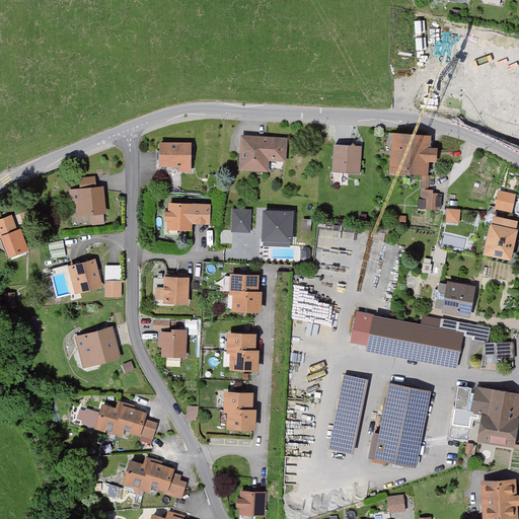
[(463,81),(460,119),(508,123),(512,82),(486,80),(485,83),(463,81)]
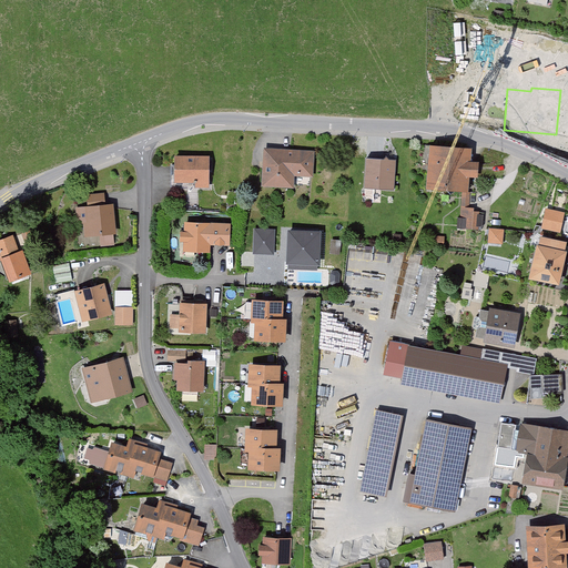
[(430,146),(428,189),(468,191),(469,176),(477,176),(478,162),(469,162),(470,149),(430,146)]
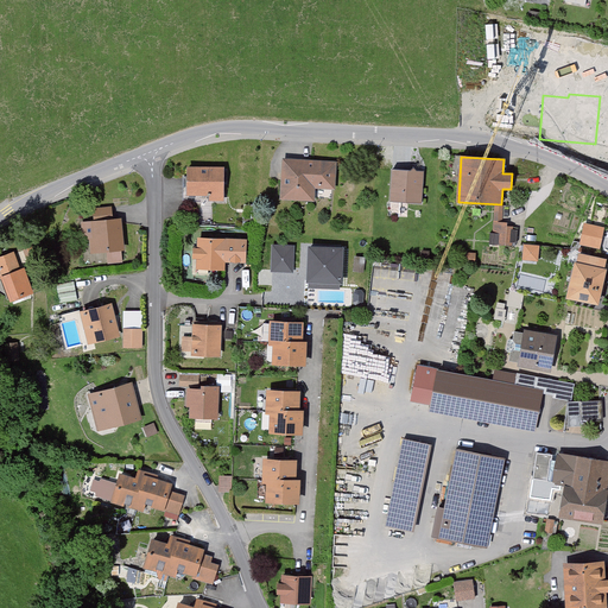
[(283,160),(280,201),(315,203),(316,189),(336,190),(337,164),(283,160)]
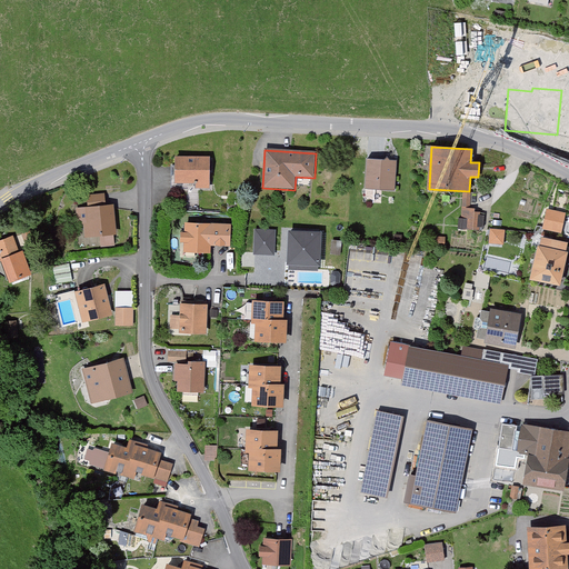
[(177,158),(176,185),(196,186),(196,190),(209,190),(210,159),(177,158)]
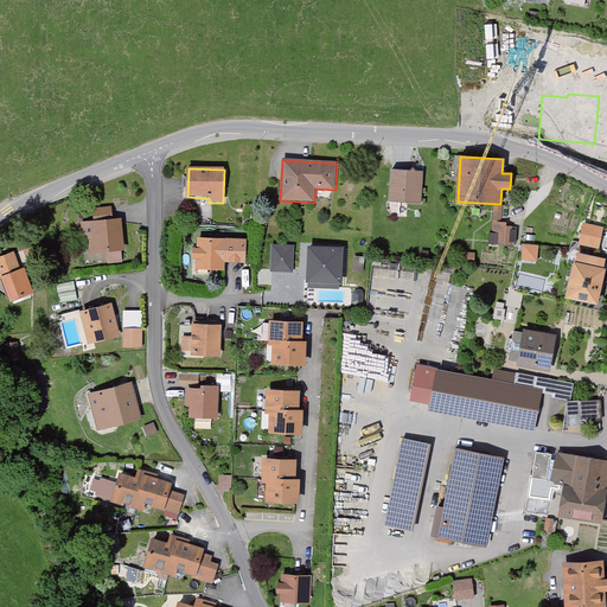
[(393,171),(390,203),(423,205),(425,172),(393,171)]
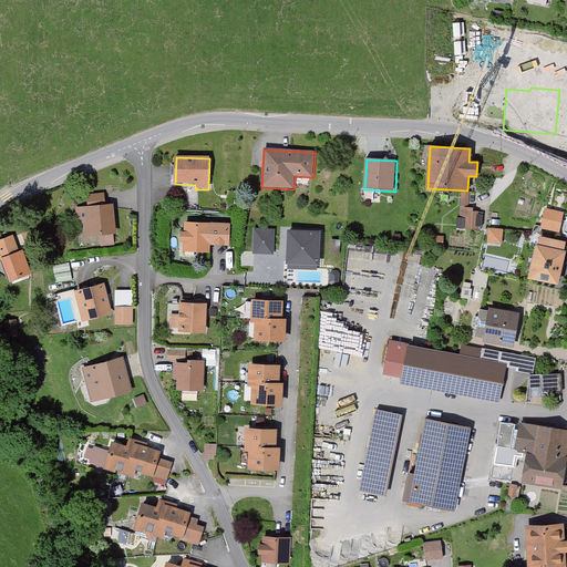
[(461,193),(459,226),(475,228),(477,210),(468,210),(470,194),(461,193)]
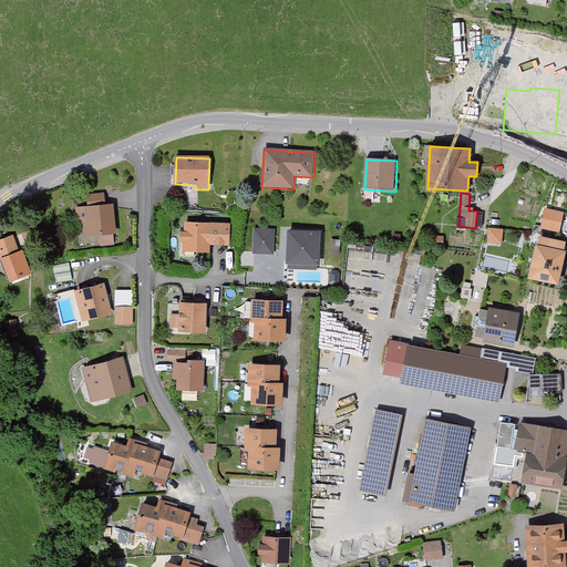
[(83,222),(84,239),(117,238),(115,207),(105,207),(105,196),(89,197),(89,208),(86,208),(86,222),(83,222)]
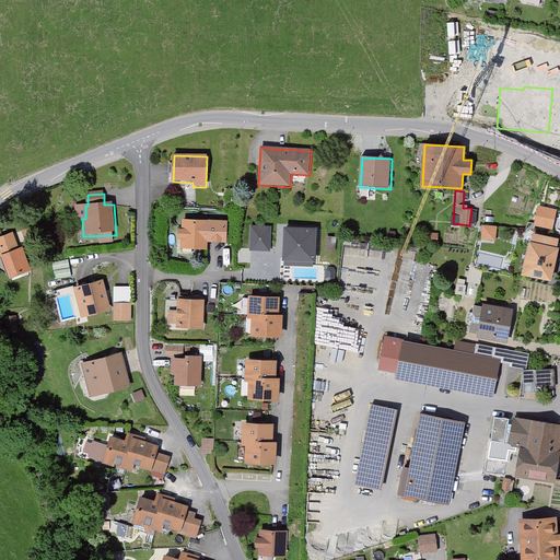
[(539,207),(535,228),(553,231),(558,210),(539,207)]
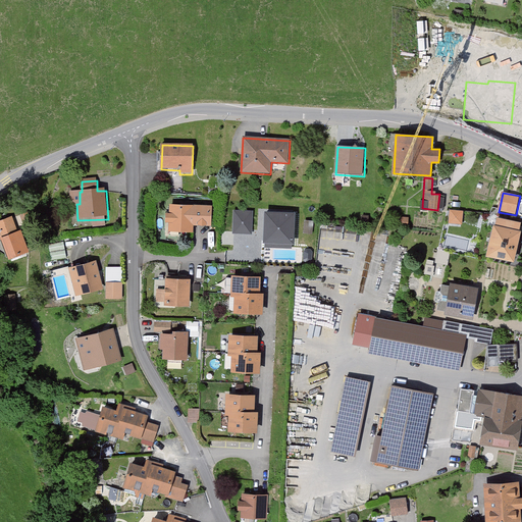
[(168,224),(168,233),(194,233),(194,228),(212,229),(212,207),(170,206),(170,215),(166,215),(166,224),(168,224)]
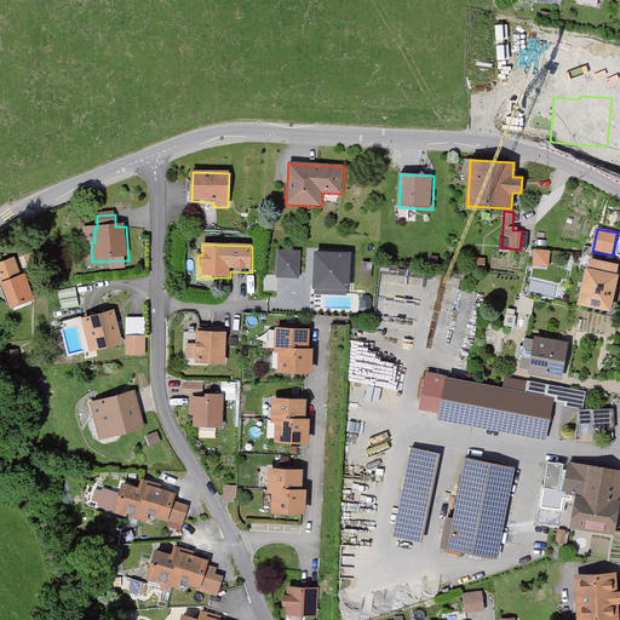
[(533,263),(550,264),(551,248),(534,247),(533,263)]
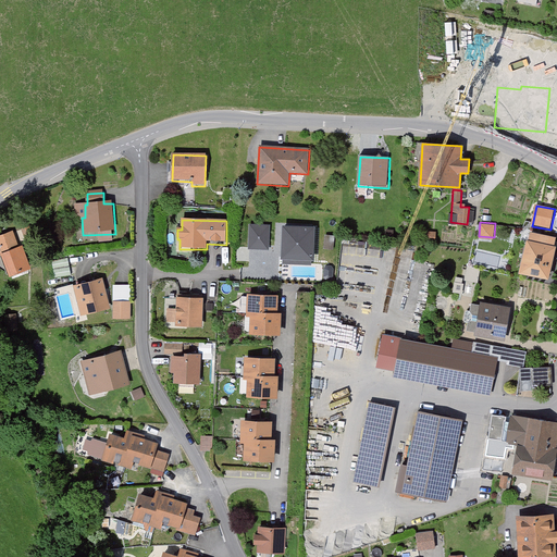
[(270,225),(249,223),(248,248),(268,249),(270,225)]
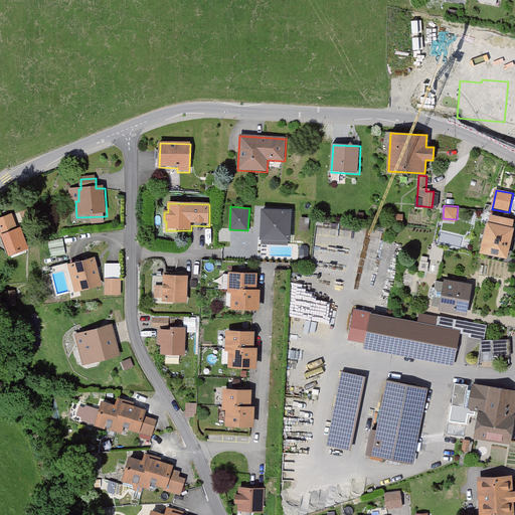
[(291,208),(262,207),(260,238),(290,239),(291,208)]
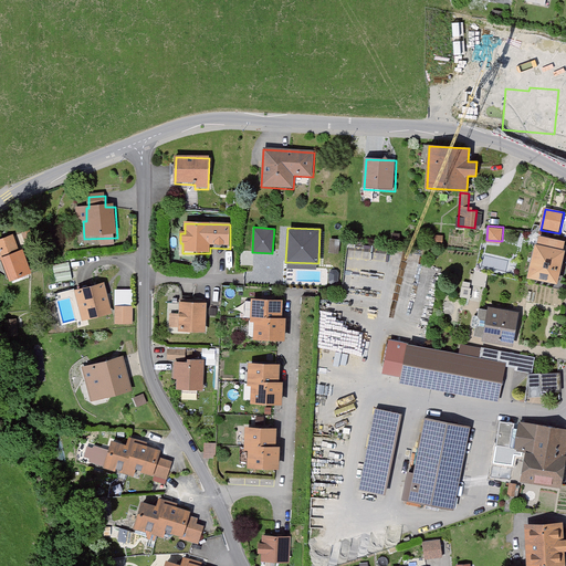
[(28,230),(22,232),(25,244),(31,242),(28,230)]
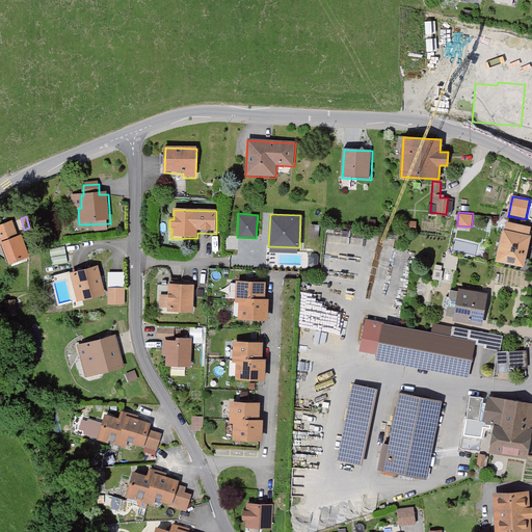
[(0,223),(0,239),(9,264),(28,257),(20,234),(18,235),(11,219),(0,223)]
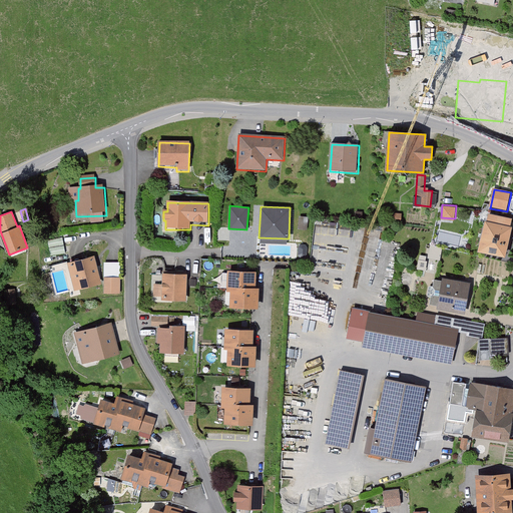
[(487,222),(480,253),(506,260),(512,230),(512,227),(510,227),(512,220),(492,215),(490,222),(487,222)]
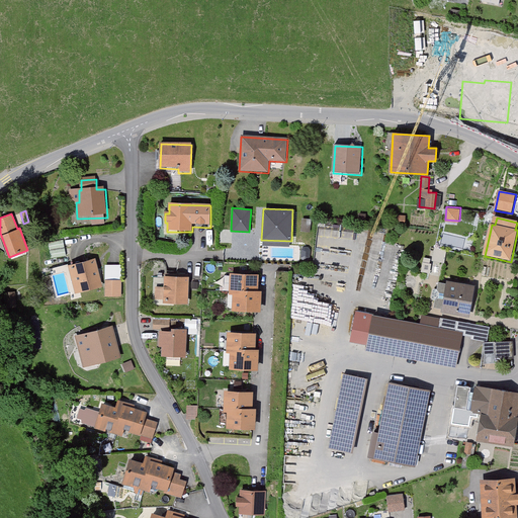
[(311,219),(303,219),(301,231),(311,231),(311,219)]
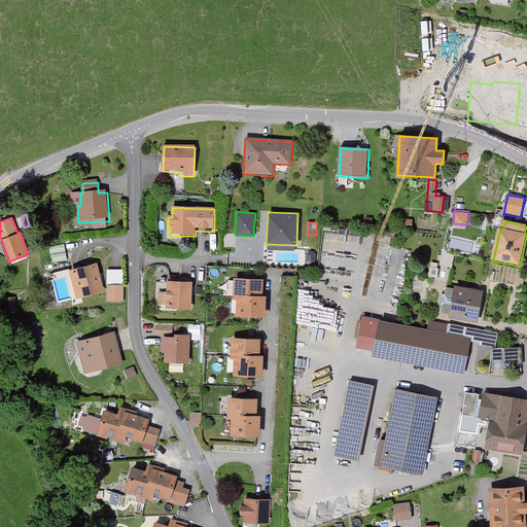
[(64,247),(48,249),(51,267),(67,264),(64,247)]
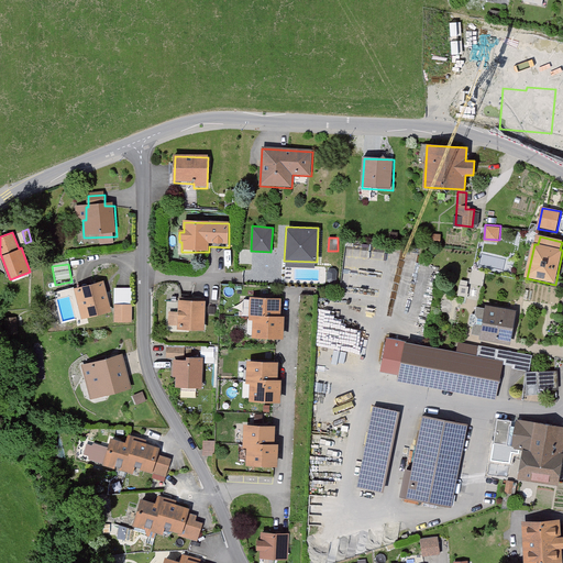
[(485,272),(472,269),(470,283),(483,286),(485,272)]
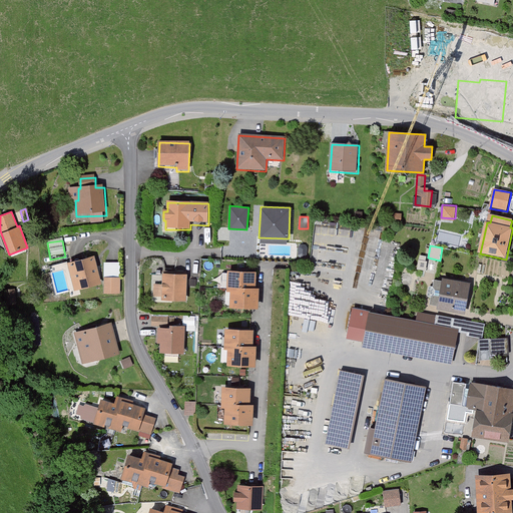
[(66,265),(73,292),(100,285),(93,258),(66,265)]
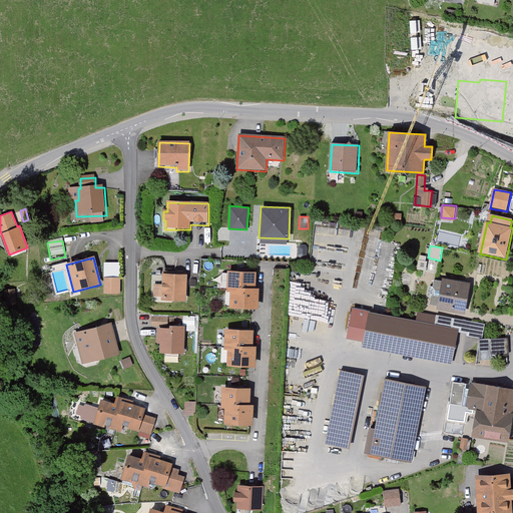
[(418,260),(417,270),(425,271),(427,262),(418,260)]
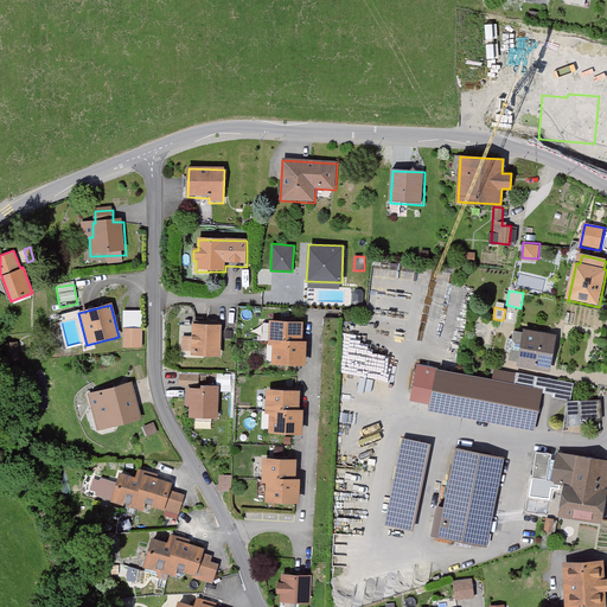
[(304,344),(304,324),(269,323),(269,344),(304,344)]
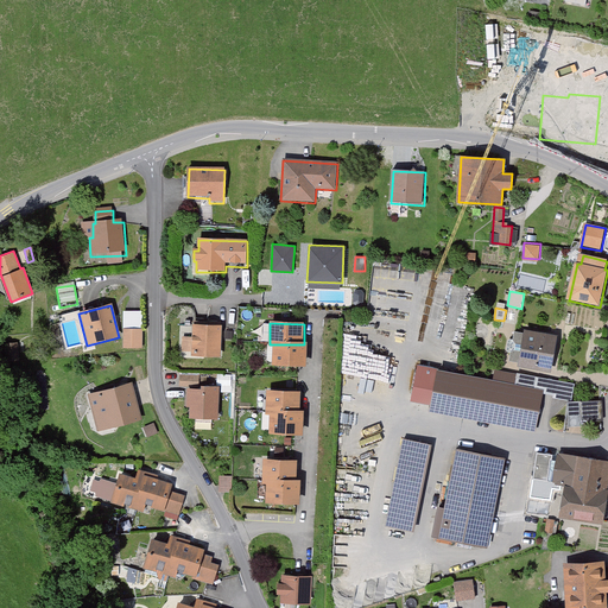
[(192,352),(192,356),(221,358),(222,327),(194,325),(194,339),(183,337),(182,352),(192,352)]
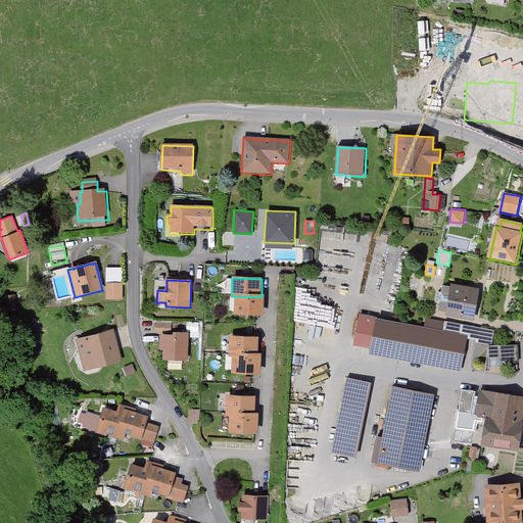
[(106,285),(107,301),(123,301),(123,285),(106,285)]
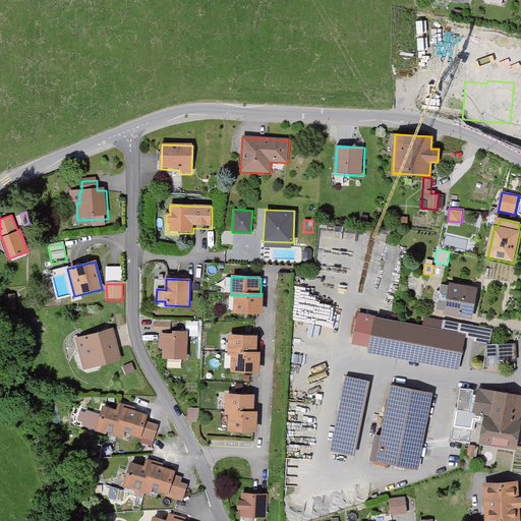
[(447,309),(446,312),(471,316),(476,288),(451,284),(450,288),(442,286),(438,307),(447,309)]
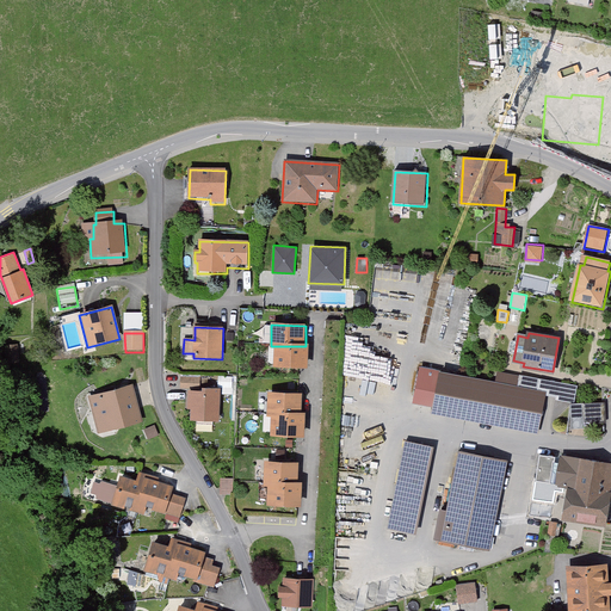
[(18,362),(18,344),(2,344),(2,362),(18,362)]
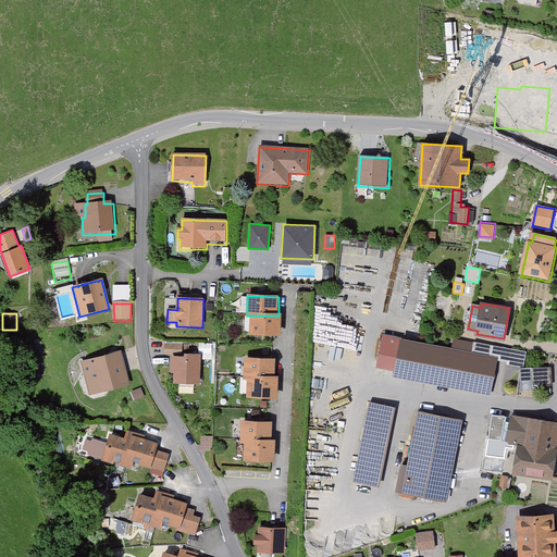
[(281,337),(282,316),(279,316),(247,316),(247,319),(251,320),(250,337),(281,337)]
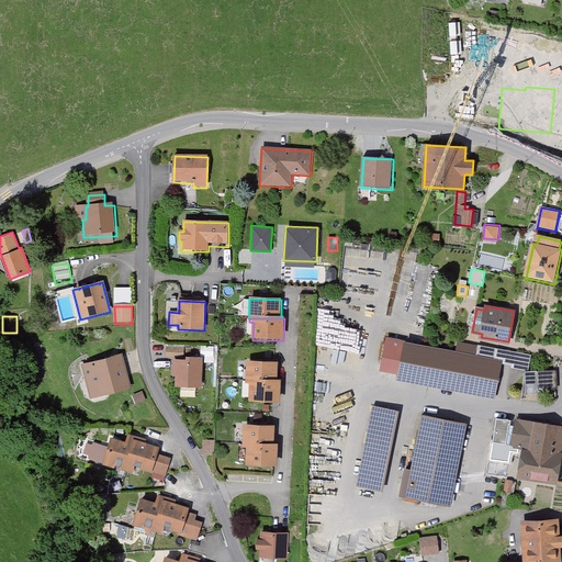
[(386,339),(380,374),(394,378),(401,343),(386,339)]
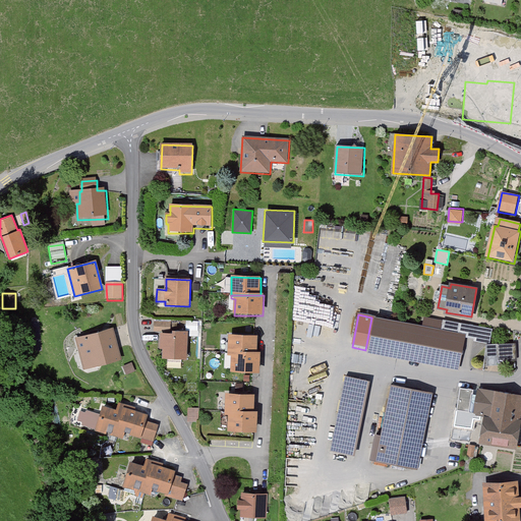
[(424,316),(422,327),(465,335),(475,337),(474,341),(488,344),(491,330),(424,316)]
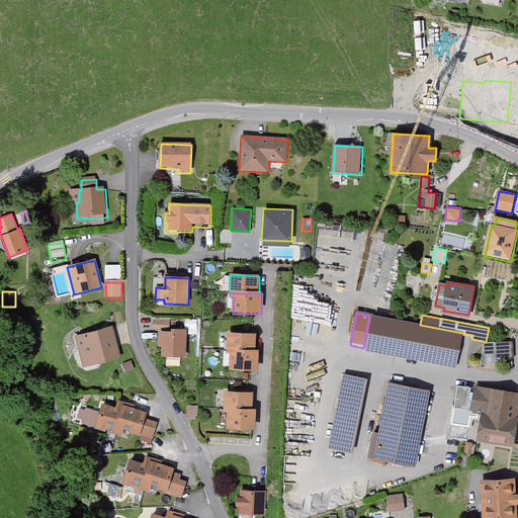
[(374,316),(368,350),(455,366),(462,333),(420,325),(374,316)]
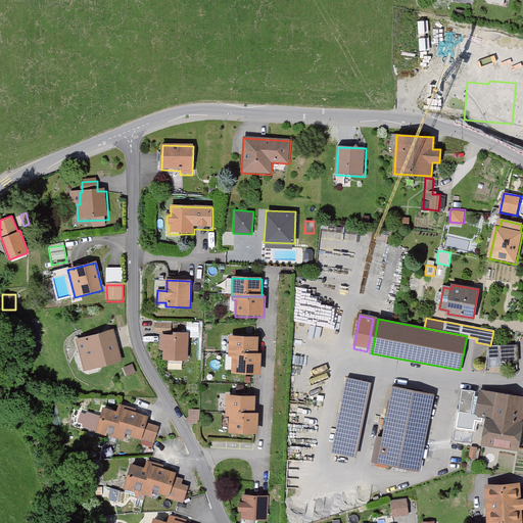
[(171,322),(155,322),(154,331),(171,332),(171,322)]
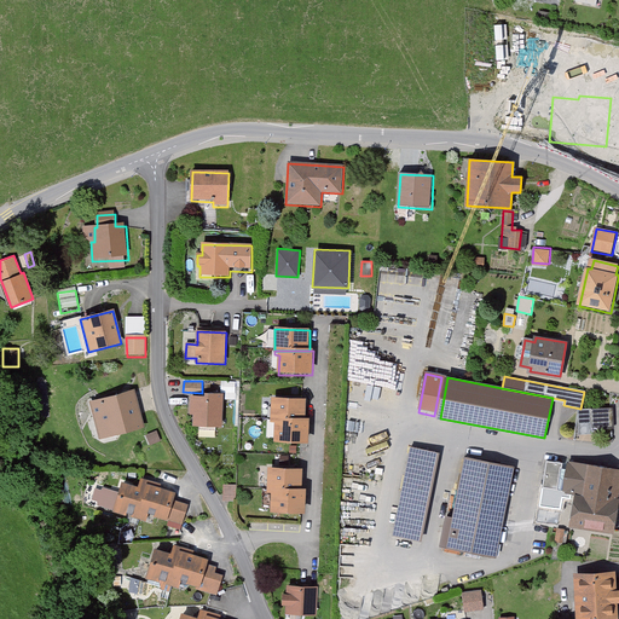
[(236,381),(221,381),(221,392),(235,392),(236,381)]
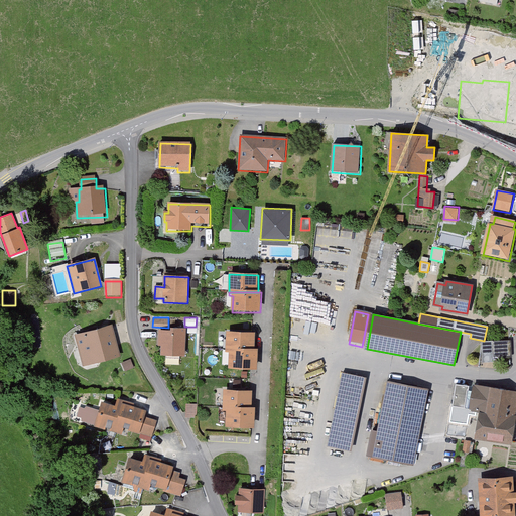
[(75,337),(84,369),(122,358),(113,326),(75,337)]
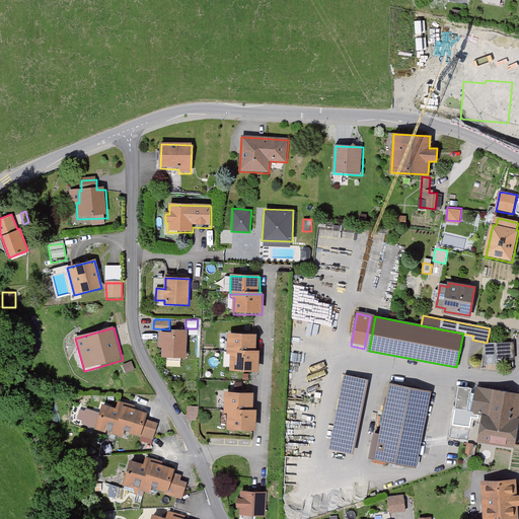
[(163,350),(162,360),(187,361),(188,331),(173,330),(173,335),(159,335),(159,350),(163,350)]
